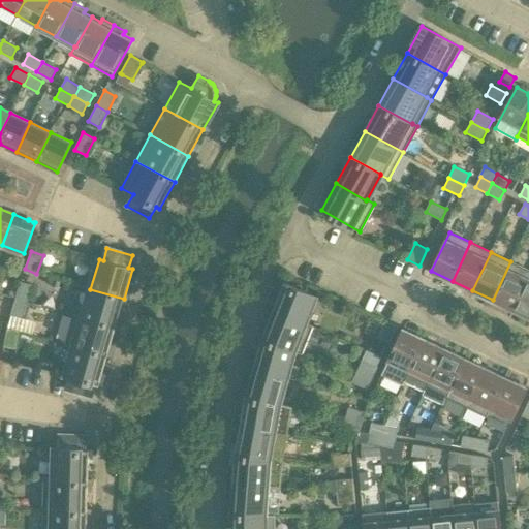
[(528,275),(528,270),(510,261),(493,300),(512,310),(528,275)]
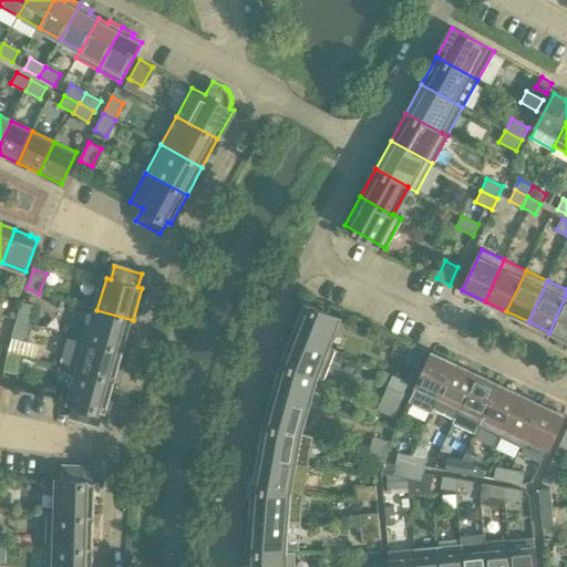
[(566,295),(549,332),(566,340),(566,295)]
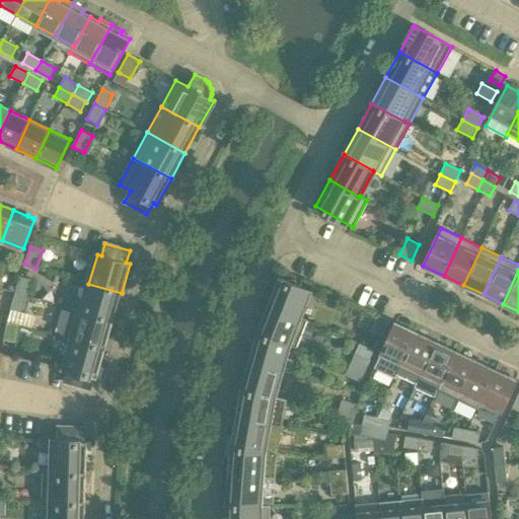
[(20,277),(15,293),(27,296),(31,280),(20,277)]
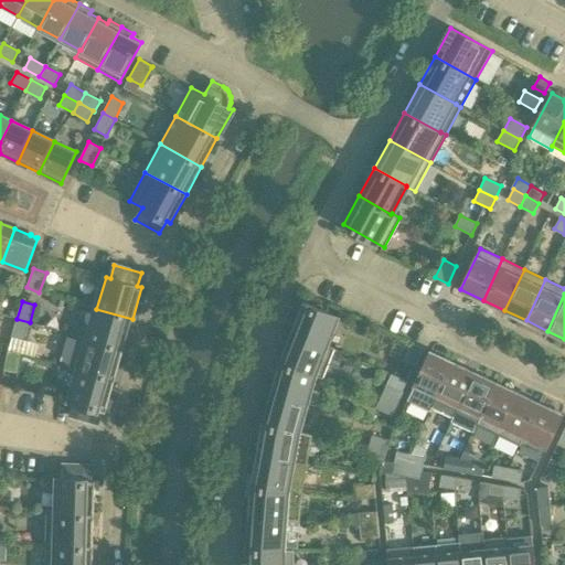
[(298,315),(290,332),(326,345),(337,317),(302,301),(298,315)]
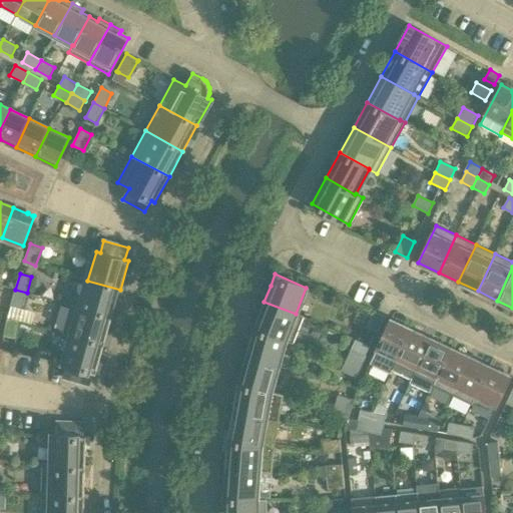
[(87,281),(80,307),(80,308),(112,318),(120,290),(87,281)]
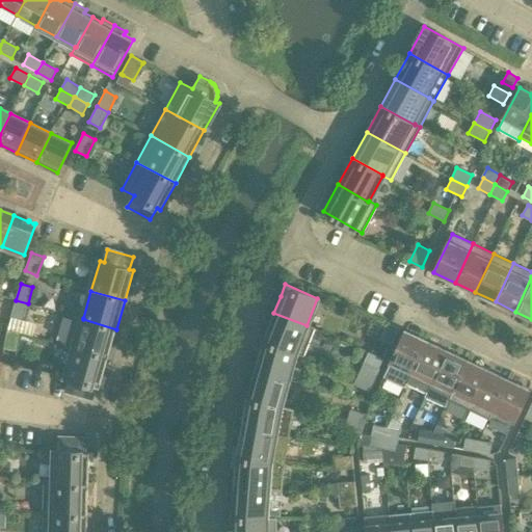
[(28,303),(16,300),(10,317),(23,320),(28,303)]
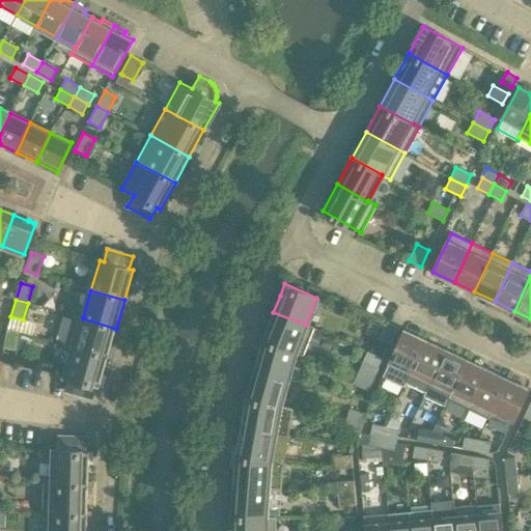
[(306,325),(273,312),(262,340),(296,352),(295,353),(304,355),(314,328),(306,325)]
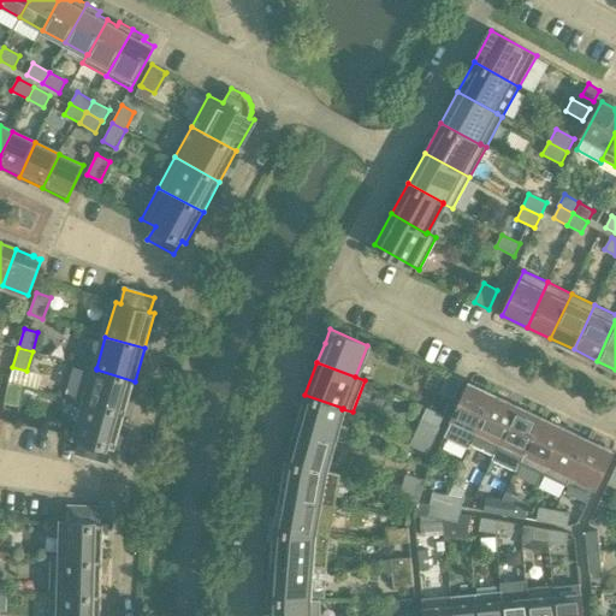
[(96,369),(96,368),(86,366),(76,401),(86,404),(87,403),(125,414),(135,381),(96,369)]
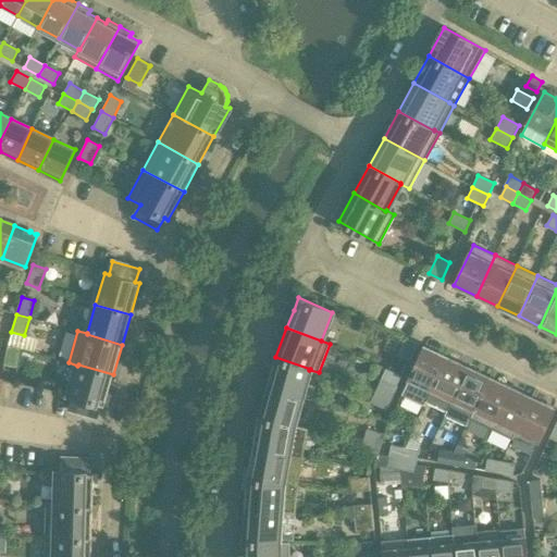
[(397,356),(410,361),(419,344),(406,337),(397,356)]
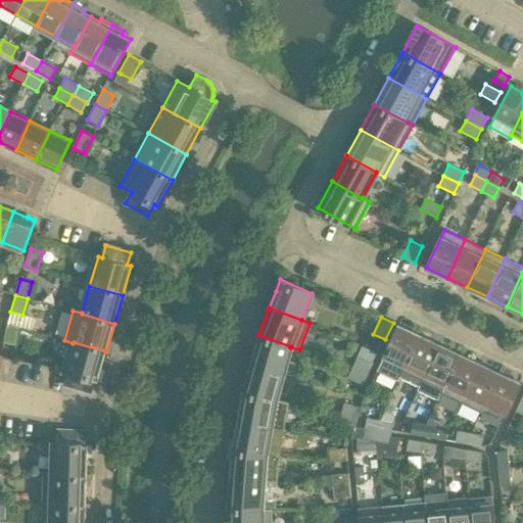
[(15,345),(19,327),(7,325),(3,343),(15,345)]
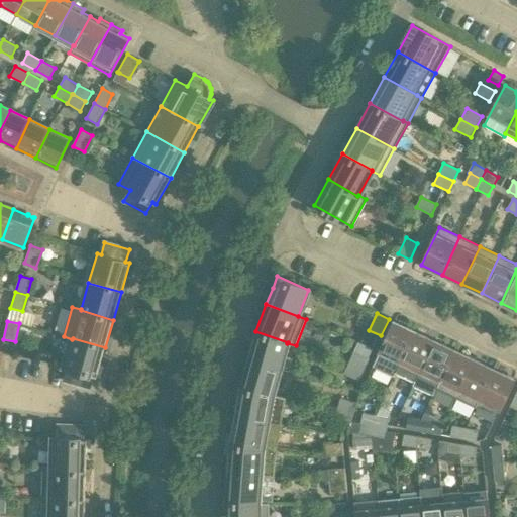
[(400,362),(415,332),(394,322),(380,352),(400,362)]
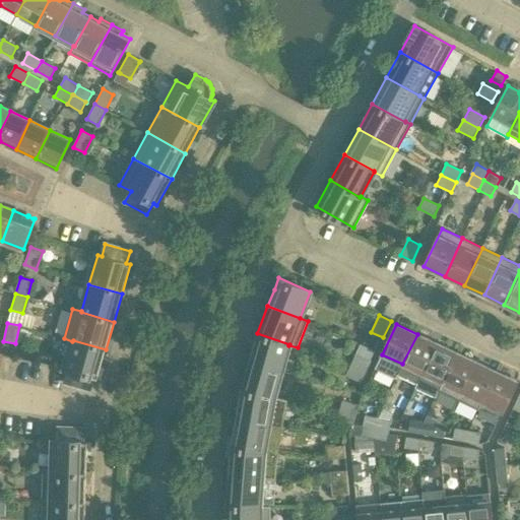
[(257,333),(249,362),(281,371),(288,345),(289,344),(257,333)]
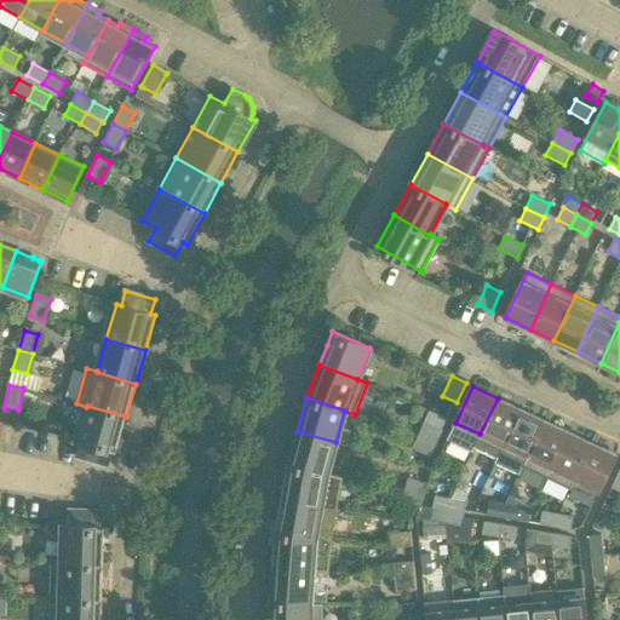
[(521,409),(498,399),(480,434),(504,446),(521,409)]
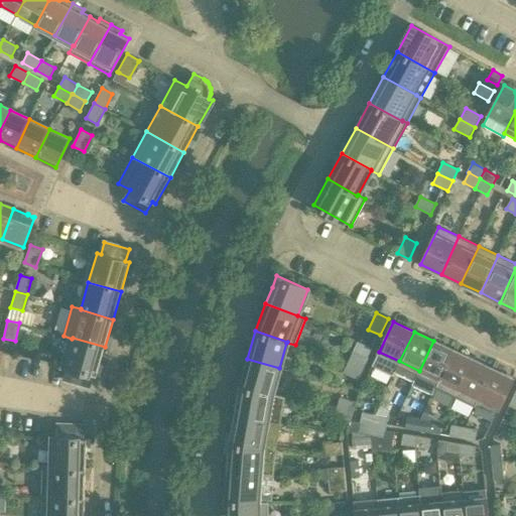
[(73,338),(72,339),(63,366),(68,368),(65,380),(89,387),(93,375),(97,376),(105,347),(73,338)]
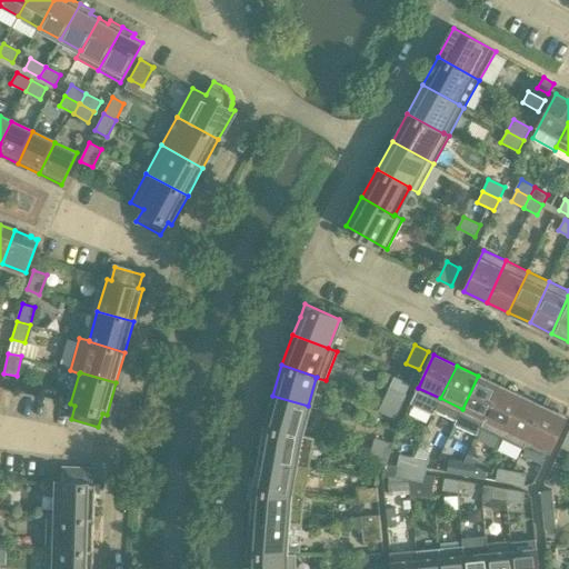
[(462,409),(483,418),(485,419),(500,386),(478,376),(462,409)]
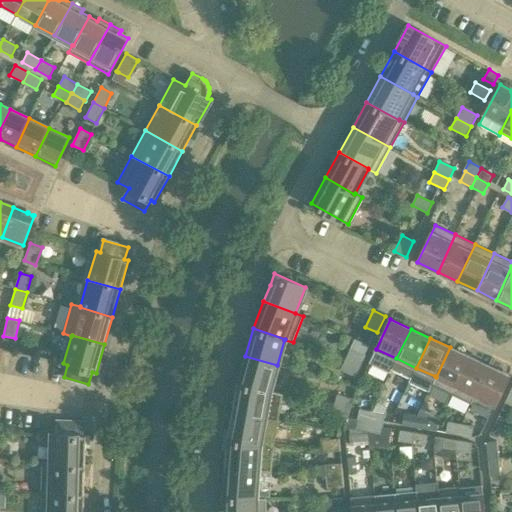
[(436,377),(435,376),(431,384),(451,394),(469,357),(450,347),(436,377)]
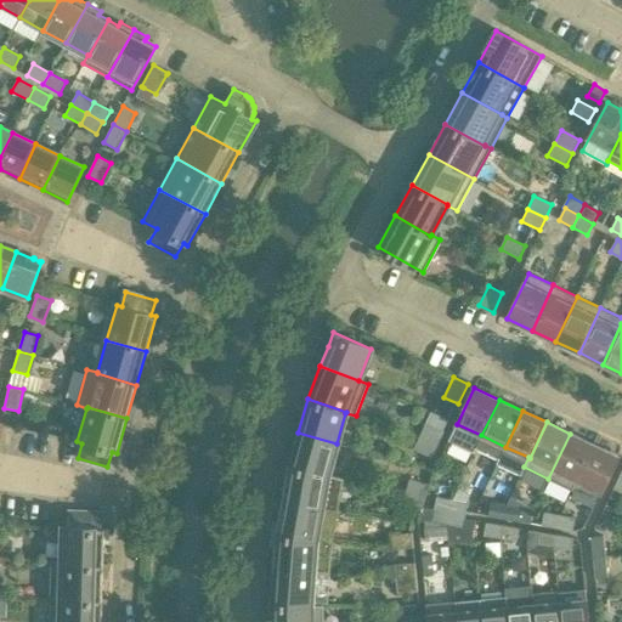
[(427,424),(420,436),(439,446),(445,433),(427,424)]
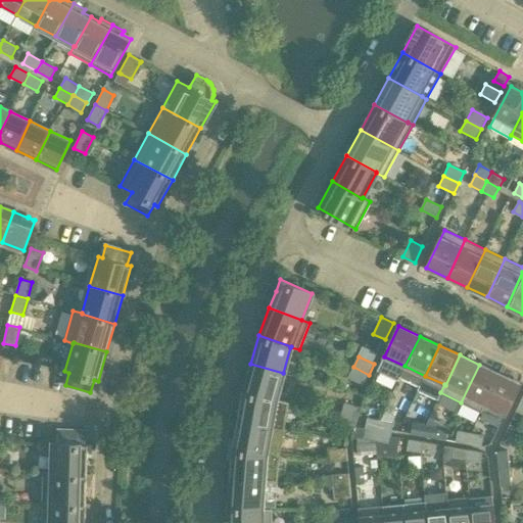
[(250,364),(242,392),(276,399),(283,373),(250,364)]
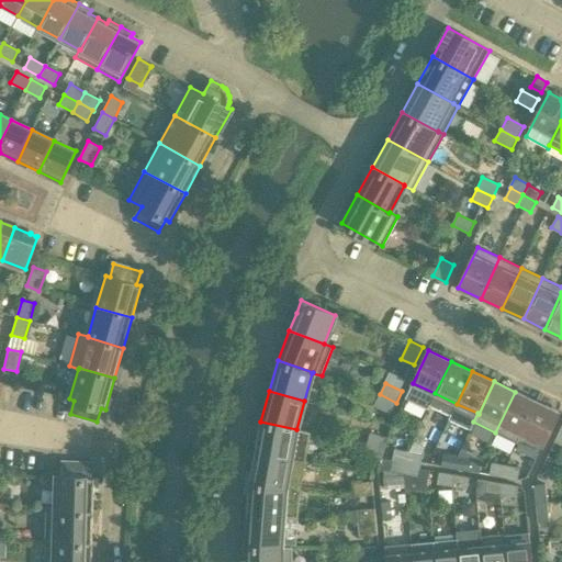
[(536,402),(515,392),(495,433),(517,442),(536,402)]
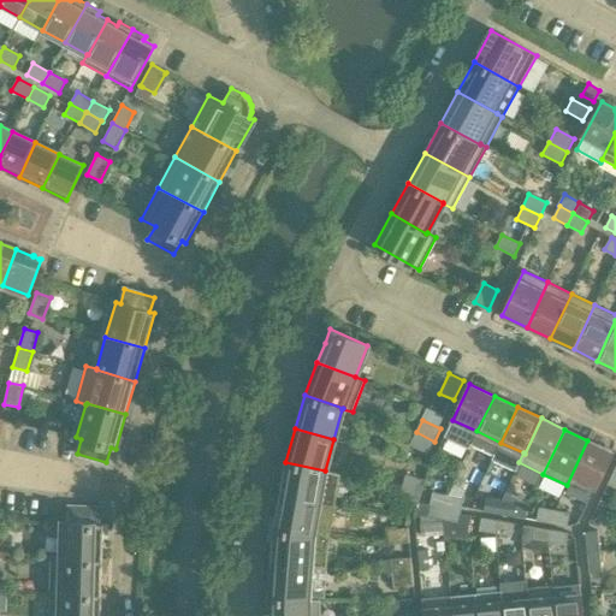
[(434,442),(416,432),(410,445),(428,454),(434,442)]
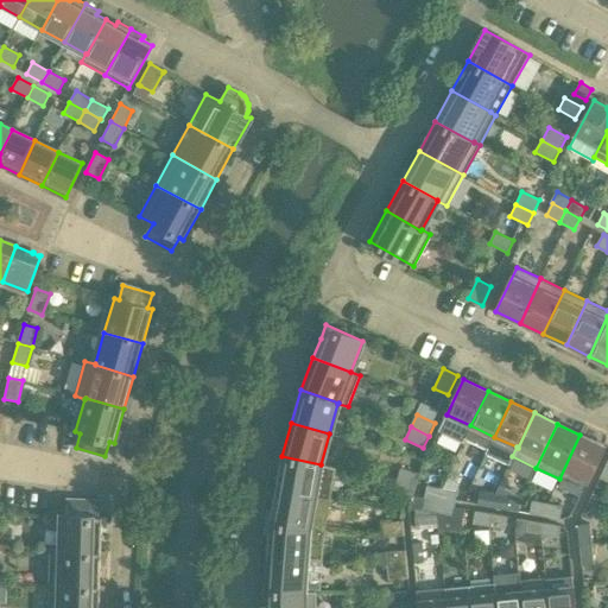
[(580,435),(559,479),(583,491),(605,445),(580,435)]
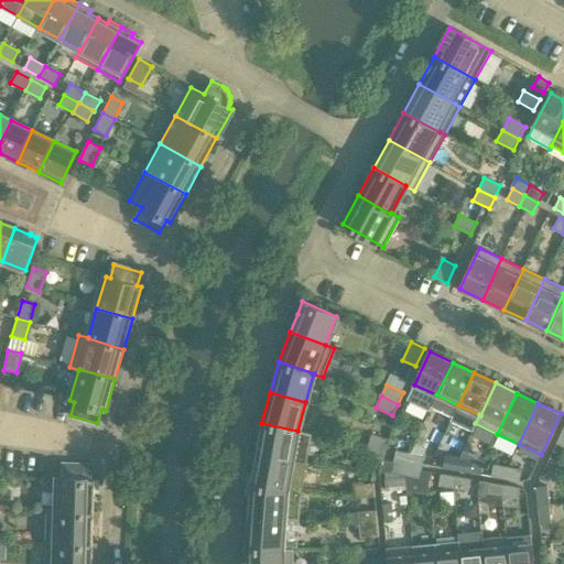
[(261,423),(256,455),(305,462),(310,434),(297,431),(261,423)]
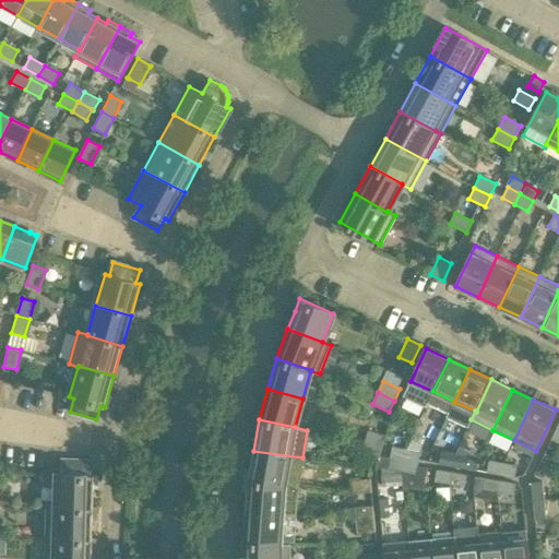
[(366,443),(382,449),(387,436),(369,431),(366,443)]
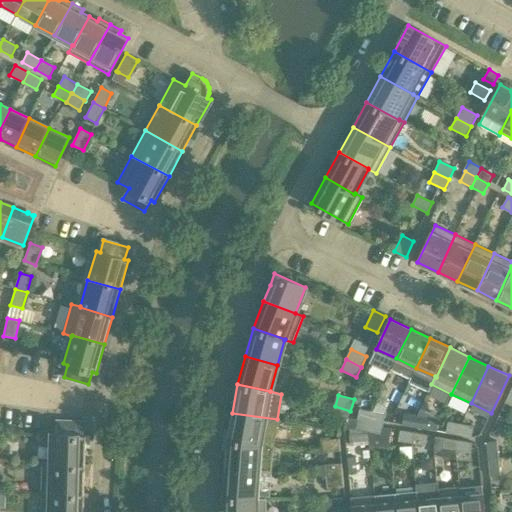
[(350,411),(335,406),(331,418),(347,422),(348,418),(350,411)]
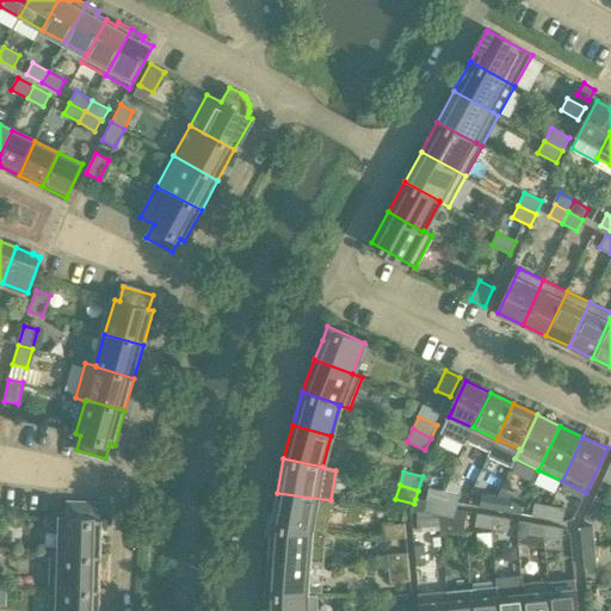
[(442,504),(444,491),(429,488),(427,500),(442,504)]
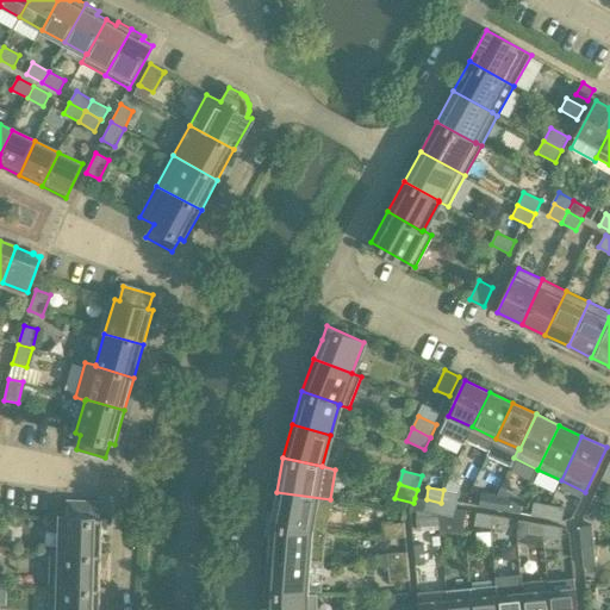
[(459,492),(443,490),(441,503),(456,505),(459,492)]
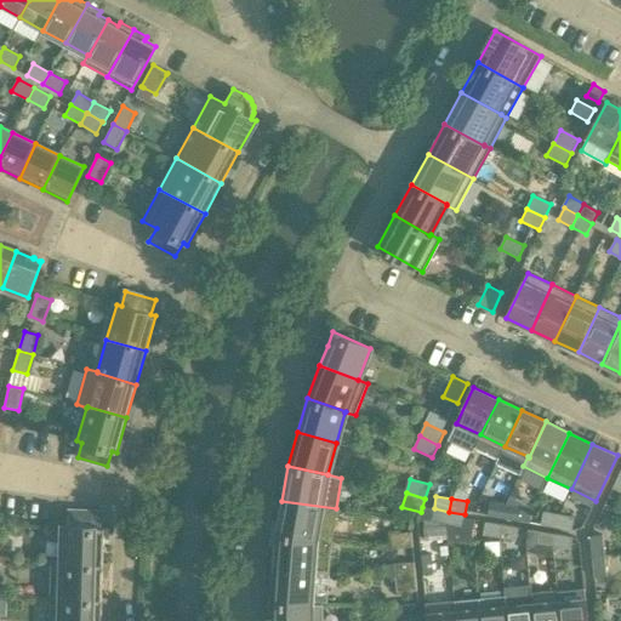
[(281,501),(275,534),(330,541),(336,508),(281,501)]
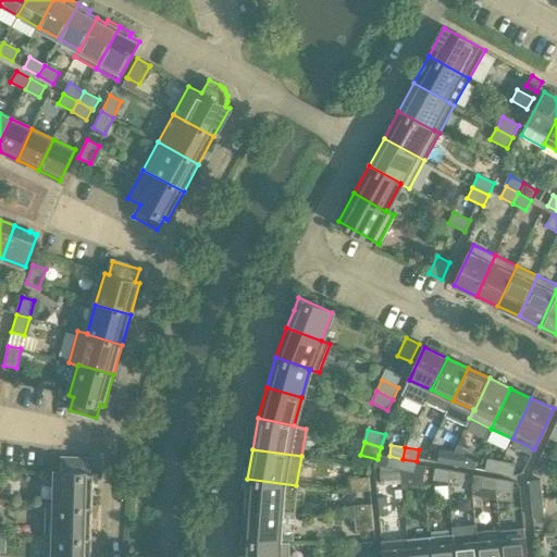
[(452,465),(454,453),(440,450),(437,461),(452,465)]
